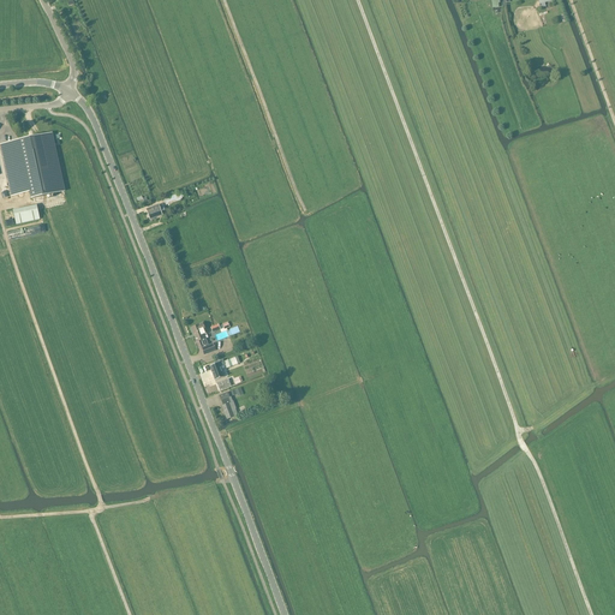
[(52,133),(0,145),(11,196),(31,192),(33,198),(64,192),(52,133)]
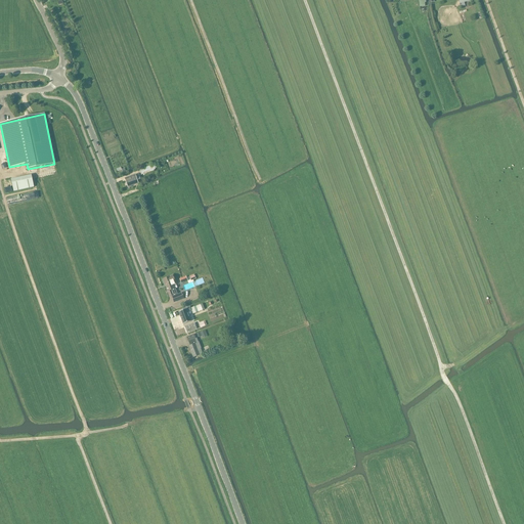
[(144,168),(139,169),(141,174),(145,172),(146,174),(155,171),(154,169),(156,169),(158,168),(156,164),(154,165),(144,168)]
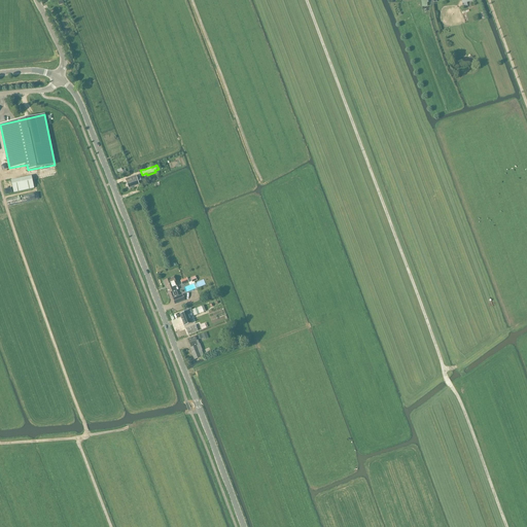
[(13,192),(34,188),(31,176),(11,180),(13,192)]
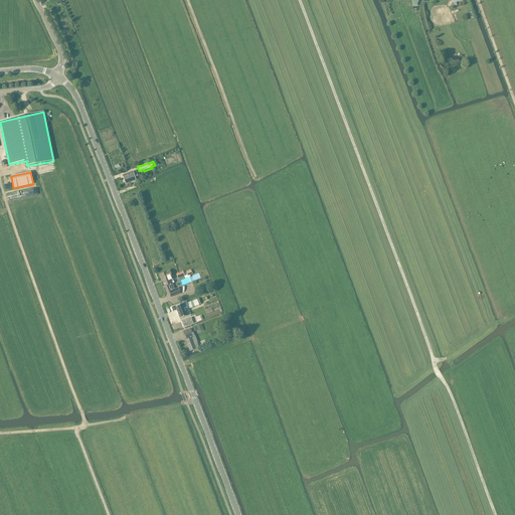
[(133,172),(123,176),(126,183),(136,180),(135,177),(138,176),(136,172),(133,173),(133,172)]
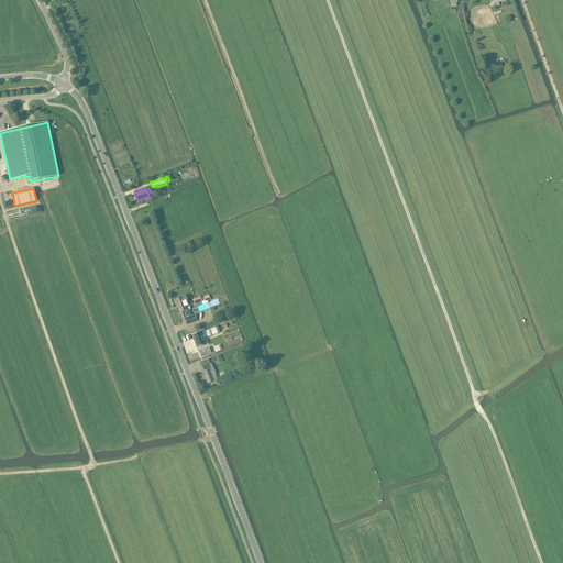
[(181,298),(175,300),(183,319),(184,318),(187,324),(197,321),(195,315),(190,317),(188,310),(187,310),(186,307),(188,306),(186,302),(187,301),(186,296),(181,298)]
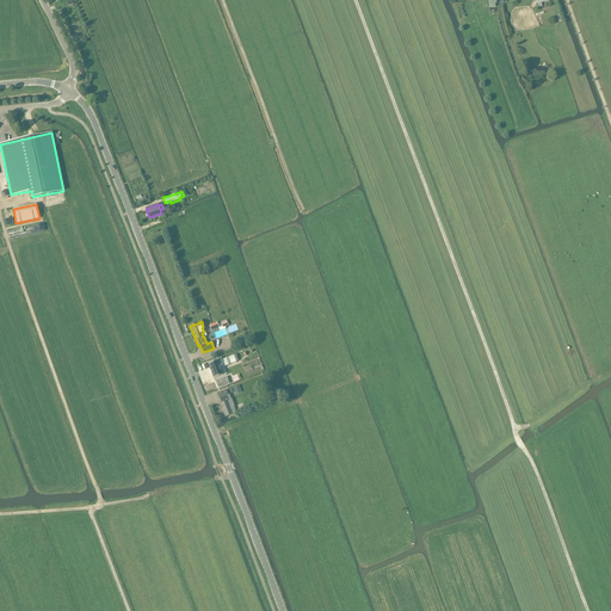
[(216,339),(228,334),(226,327),(214,332),(216,339)]
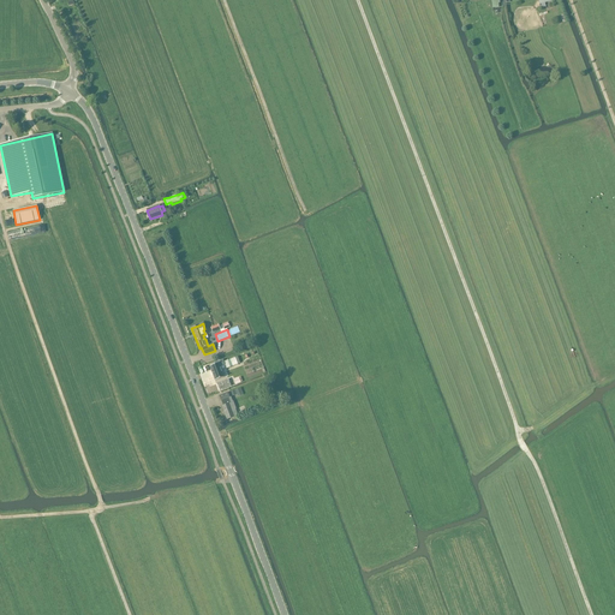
[(244,358),(240,359),(246,375),(262,369),(256,352),(243,356),(244,358)]
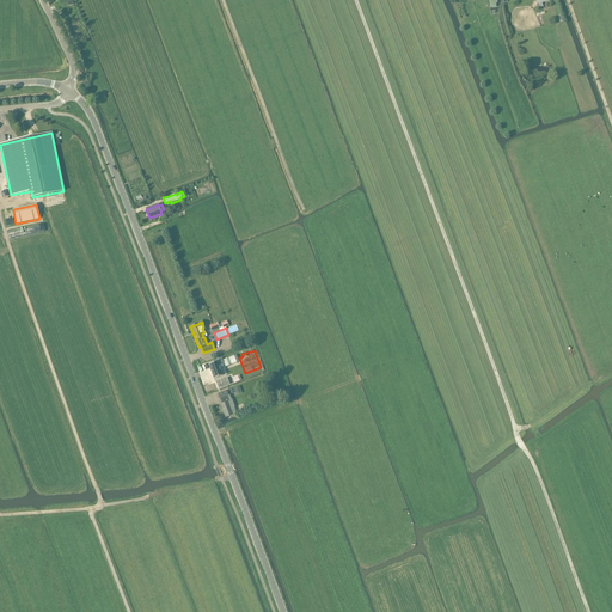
[(213,363),(209,365),(209,366),(214,379),(222,375),(219,365),(224,362),(221,359),(213,362),(213,363)]
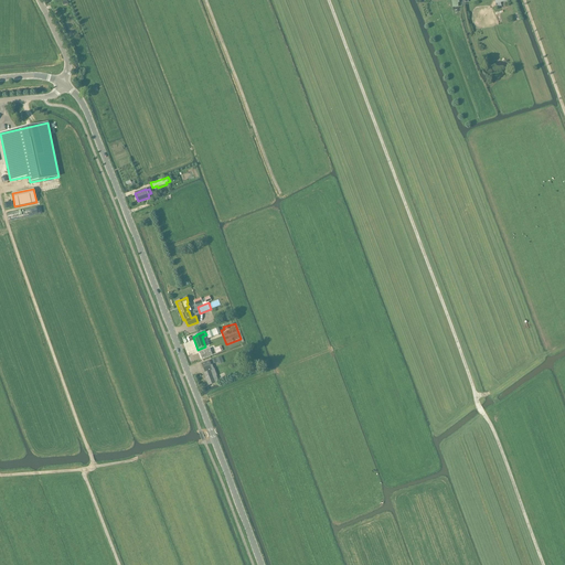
[(210,349),(199,352),(202,359),(212,354),(210,349)]
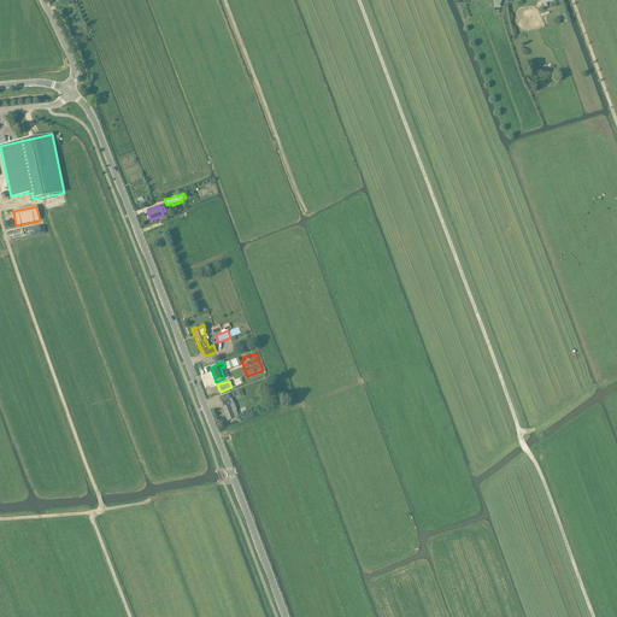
[(219,397),(223,407),(222,407),(227,421),(239,417),(236,411),(234,403),(233,403),(231,399),(230,399),(228,394),(219,397)]
